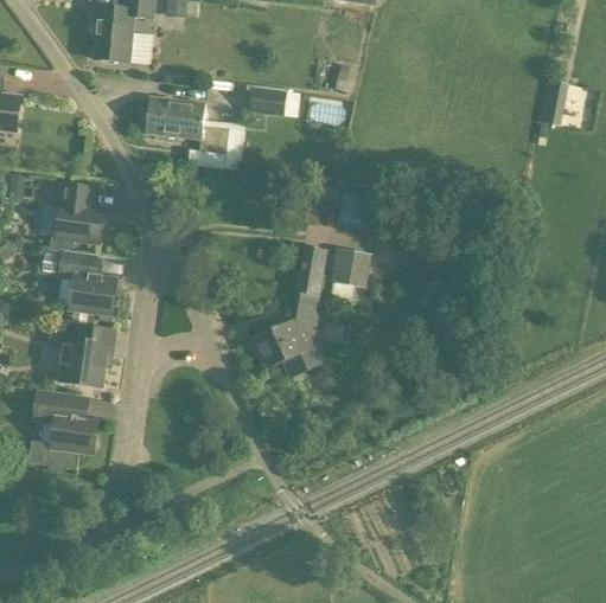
[(152,18),(153,0),(125,0),(125,7),(97,5),(95,23),(97,23),(95,58),(128,62),(133,15),(152,18)]
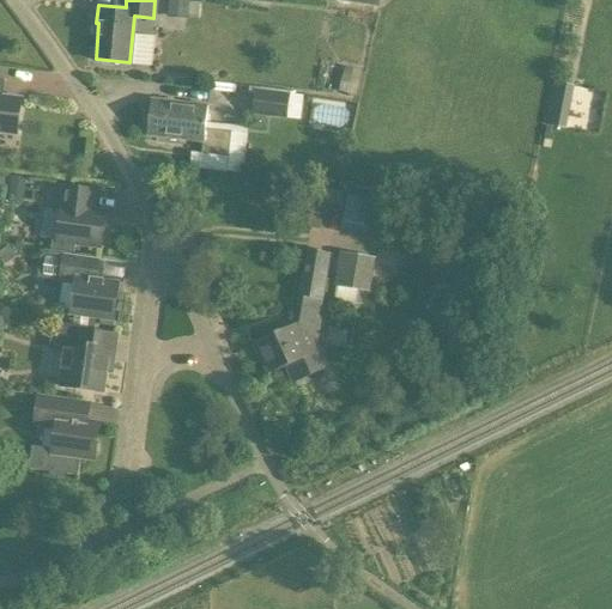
[(169,13),(191,12),(189,0),(168,0),(169,13)]
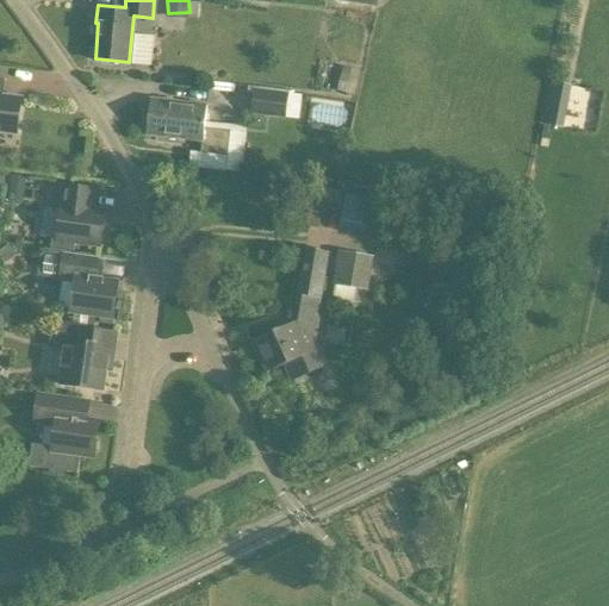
[(342,63),(335,88),(352,93),(359,68),(342,63)]
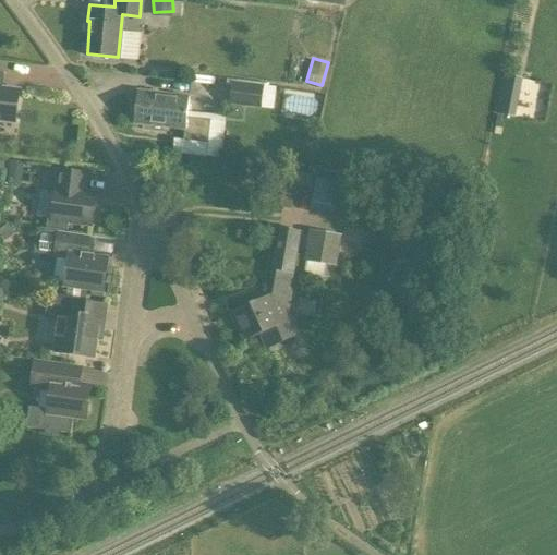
[(0,120),(14,122),(19,86),(1,84),(3,70),(0,69),(0,120)]
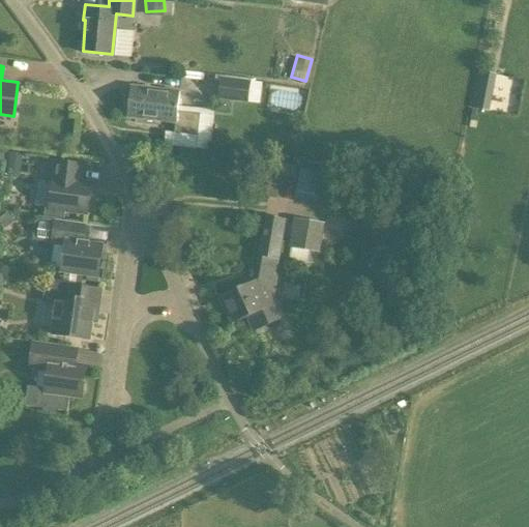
[(471,104),(491,107),(496,69),(477,66),(471,104)]
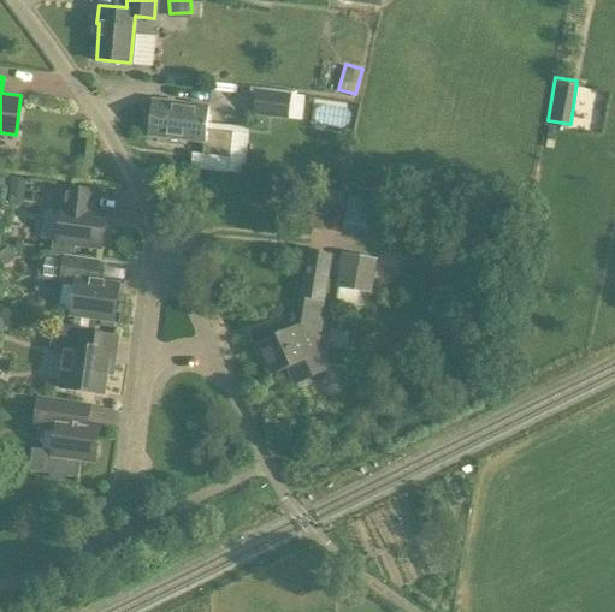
[(290,91),(255,88),(252,114),(287,118),(290,91)]
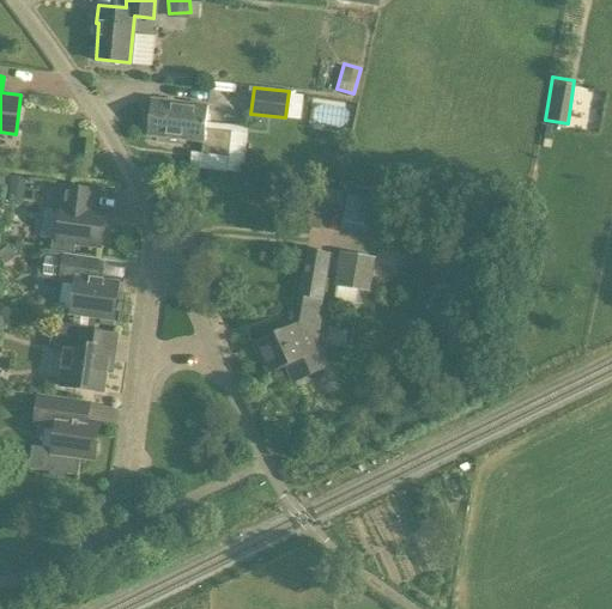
[(230,129),(204,126),(206,104),(151,98),(146,133),(203,140),(201,152),(228,154),(230,129)]
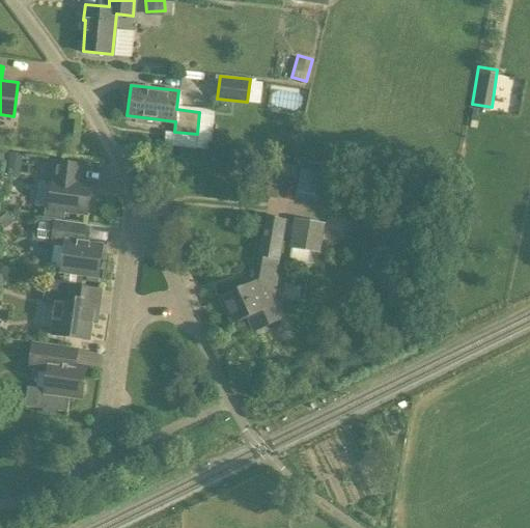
[(8,150),(6,166),(20,168),(22,153),(8,150)]
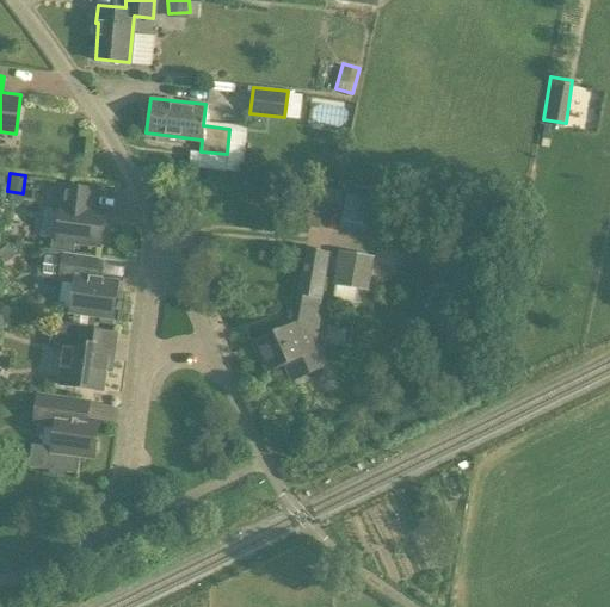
[(99,245),(104,210),(90,208),(92,187),(63,184),(61,204),(60,204),(55,239),(99,245)]
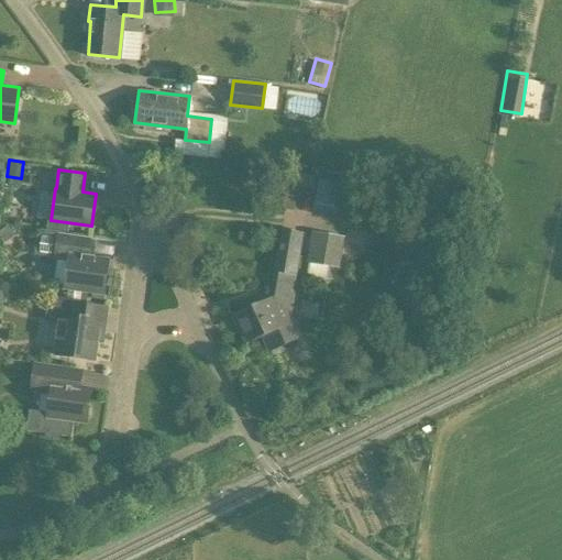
[(320,176),(316,204),(344,208),(348,180),(320,176)]
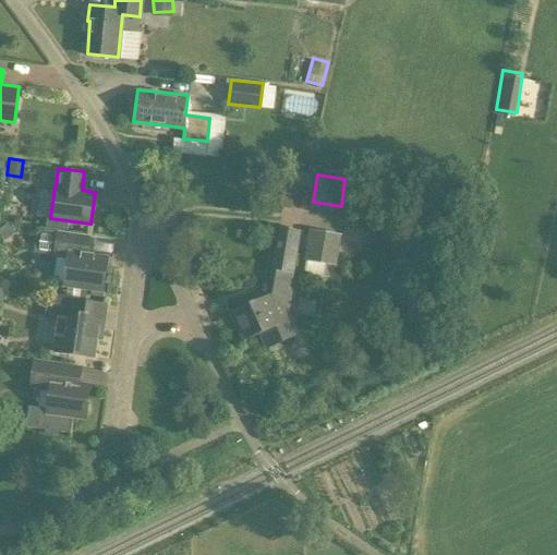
[(244,337),(257,332),(265,348),(300,334),(289,309),(294,272),(293,270),(300,228),(277,225),(268,282),(263,281),(261,297),(232,310),(244,337)]
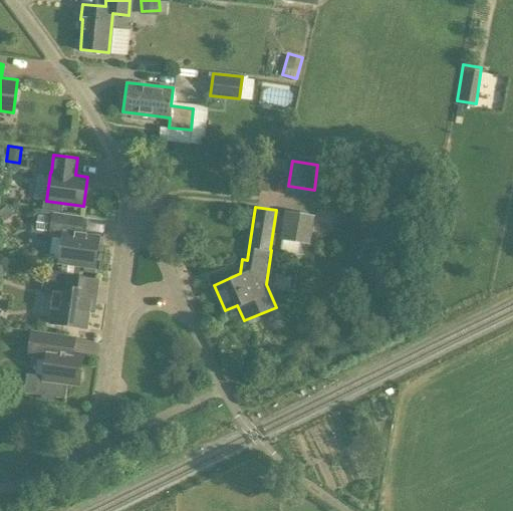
[(97,236),(85,234),(87,217),(34,209),(31,231),(61,235),(57,262),(93,267),(97,236)]
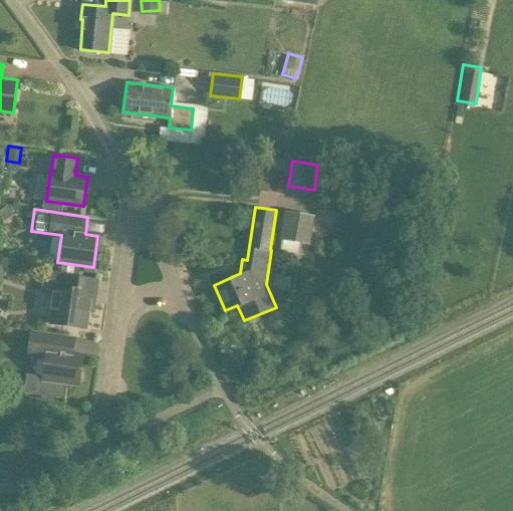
[(314,215),(283,210),(279,238),(309,243),(314,215)]
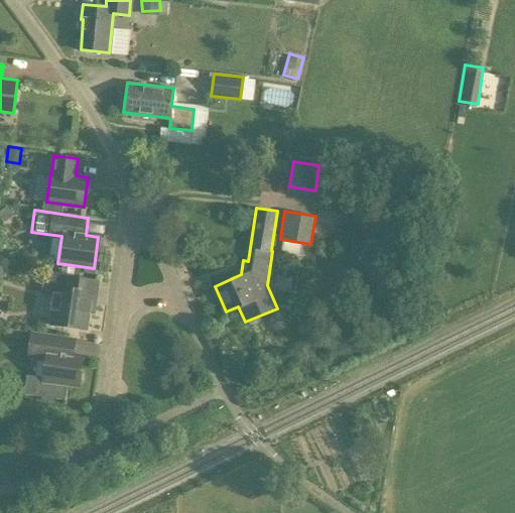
[(40,291),(53,293),(49,324),(85,329),(92,280),(42,273),(40,291)]
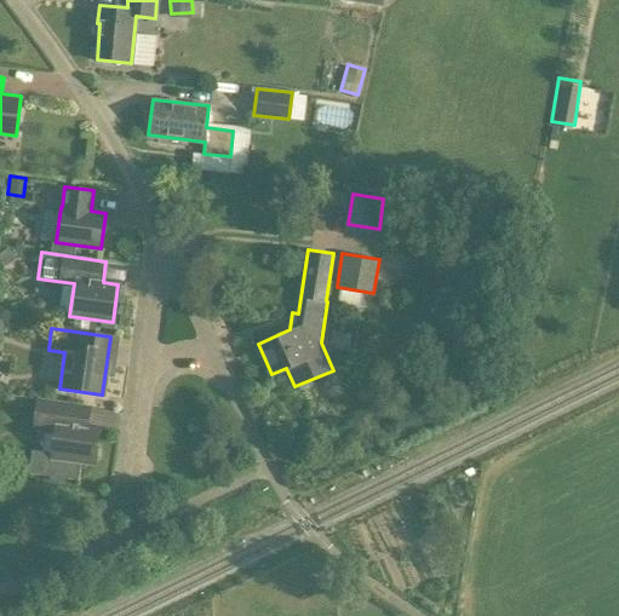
[(55,432),(52,452),(32,449),(28,471),(50,475),(53,481),(62,482),(67,477),(78,478),(80,461),(92,464),(98,426),(87,425),(91,403),(36,396),(32,430),(55,432)]
